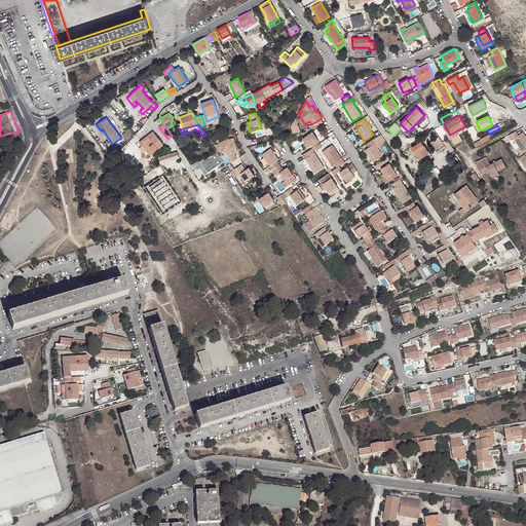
[(128,126),(120,133),(125,139),(133,133),(128,126)]
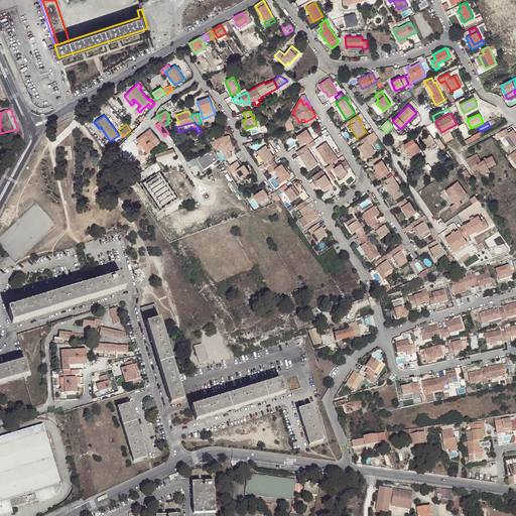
[(441,132),(442,134),(444,139),(453,134),(450,131),(448,128),(441,132)]
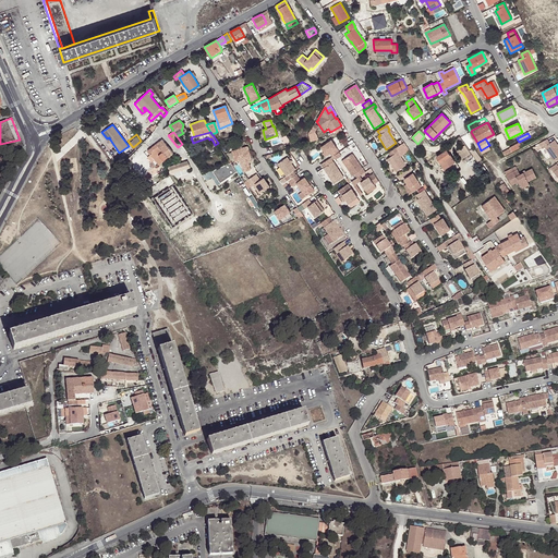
[(547,138),(540,144),(543,148),(545,147),(555,160),(557,157),(557,144),(555,140),(550,143),(547,138)]
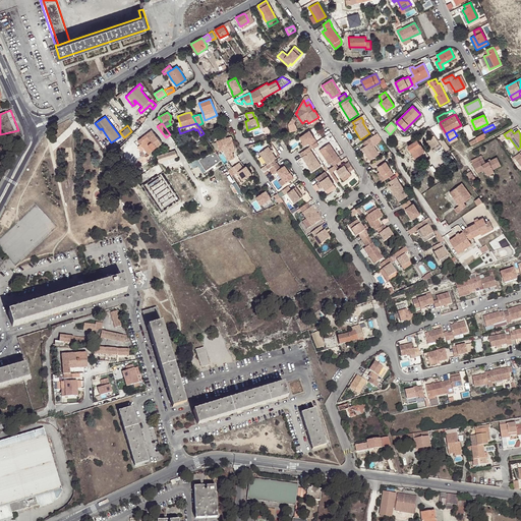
[(149,154),(156,147),(161,142),(152,130),(138,141),(149,154)]
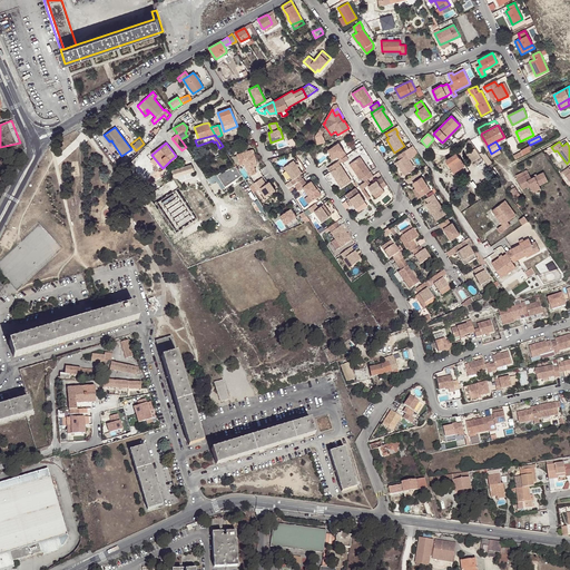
[(346,156),(338,144),(328,150),(332,156),(333,159),(337,156),(340,160),(341,159),(346,156)]
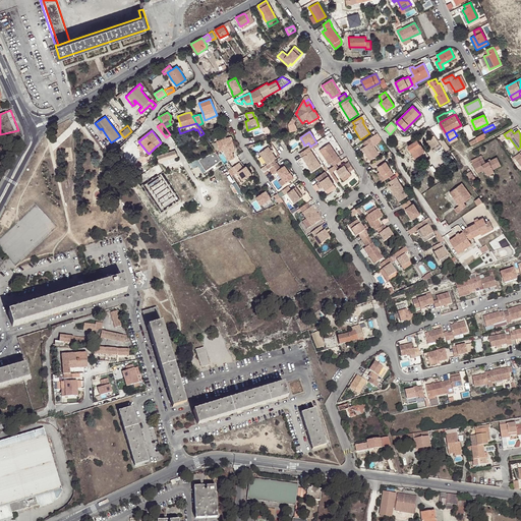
[(476,137),(477,137),(478,141),(487,136),(485,132),(476,137)]
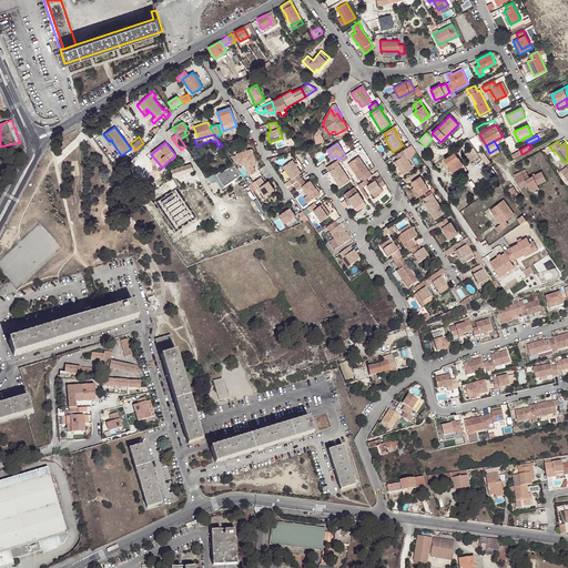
[(412,145),(404,151),(406,154),(404,155),(407,159),(416,153),(412,145)]
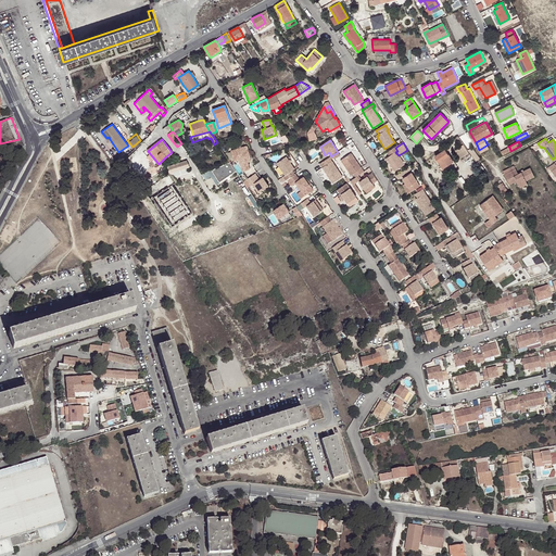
[(247,147),(231,151),(235,161),(239,160),(242,171),(249,168),(247,162),(251,161),(247,147)]
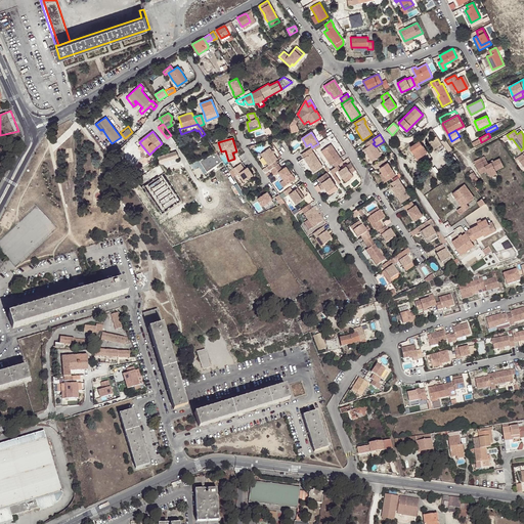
[(363,149),(372,162),(381,156),(376,146),(373,143),(375,142),(373,139),(364,143),(366,147),(363,149)]
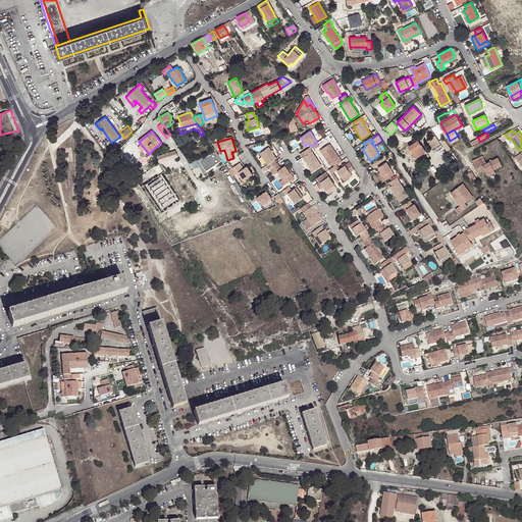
[(442,139),(439,142),(445,149),(447,152),(450,149),(442,139)]
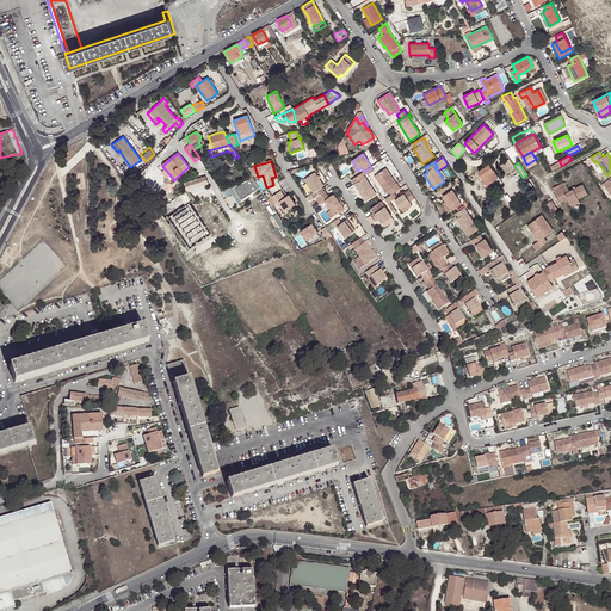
[(489,164),(488,165),(479,171),(487,184),(498,176),(491,166),(489,164)]
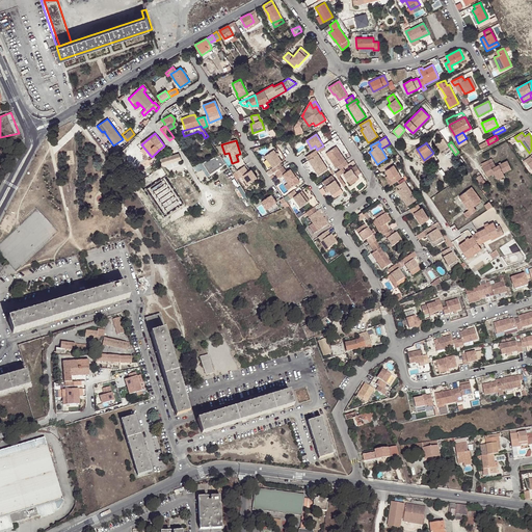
[(336,147),(326,153),(336,167),(338,166),(341,169),(342,168),(348,164),(336,147)]
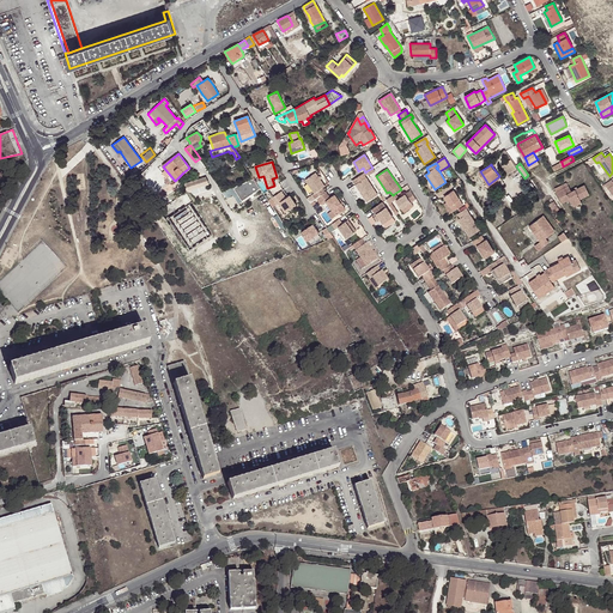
[(313,195),(315,200),(317,198),(325,193),(322,188),(325,187),(315,174),(305,181),(314,194),(313,195)]
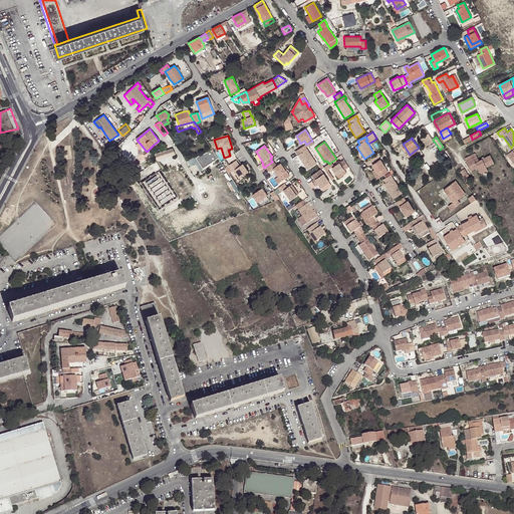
[(303,147),(295,152),(298,155),(305,166),(307,170),(316,164),(304,146),(303,147)]
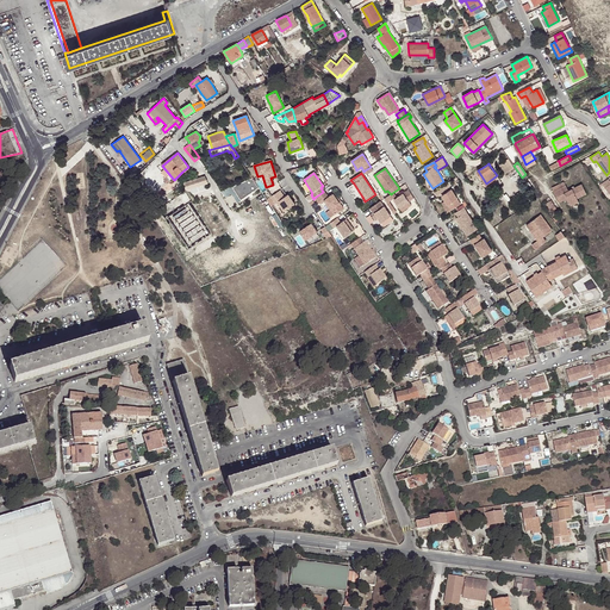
[(205,176),(185,182),(187,191),(209,184),(205,176)]
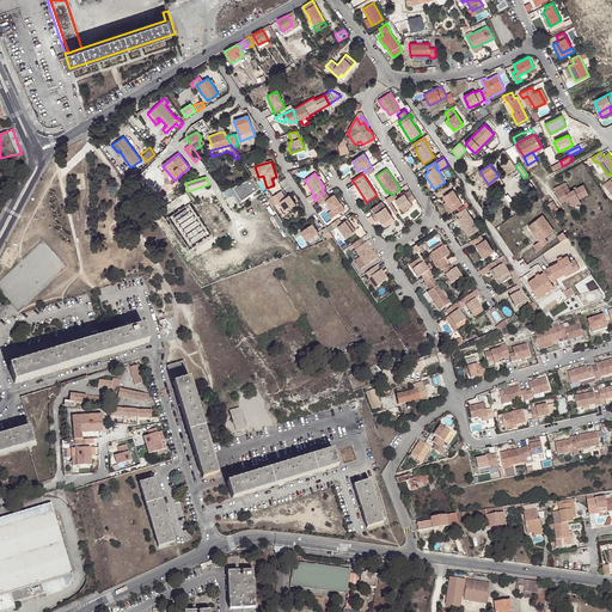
[(252,178),(233,187),(242,200),(259,188),(252,178)]
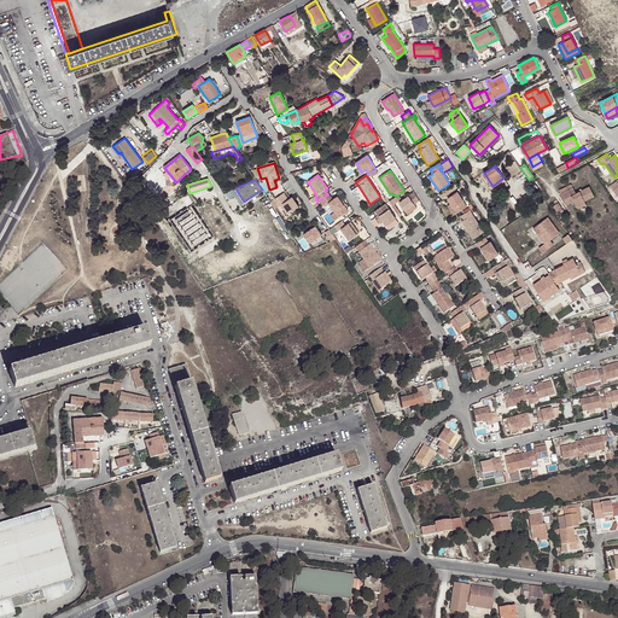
[(617,184),(616,181),(607,187),(608,191),(612,188),(617,197),(617,184)]
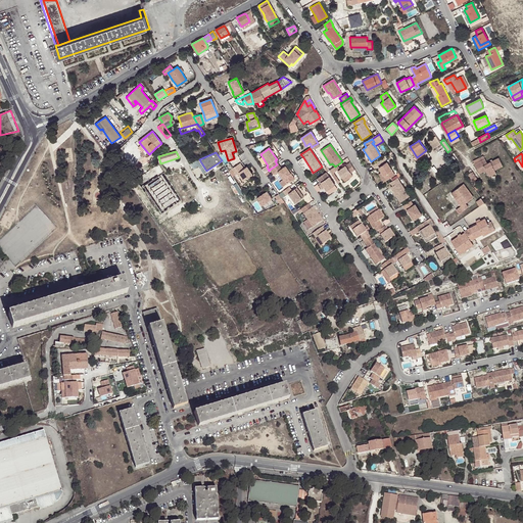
[(474,160),(475,163),(486,158),(484,155),(474,160)]
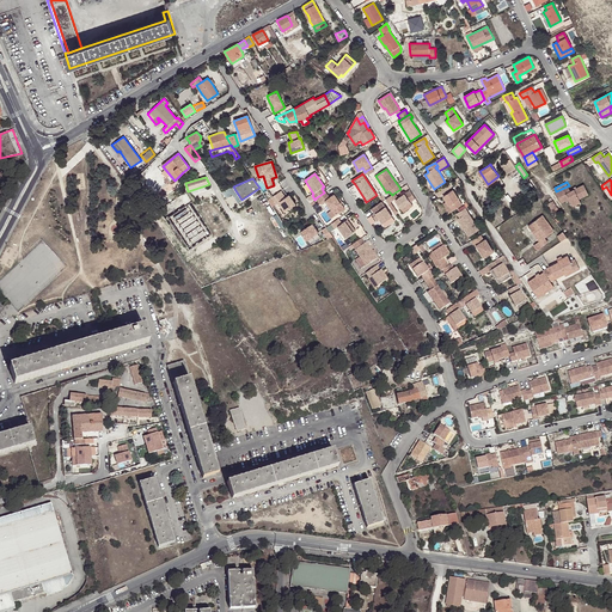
[(448,184),(435,194),(439,199),(452,189),(448,184)]
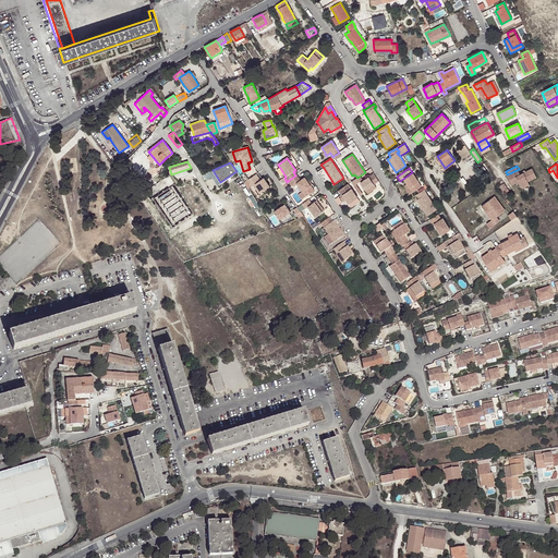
[(519,169),(507,174),(510,179),(517,176),(520,181),(522,185),(529,182),(529,181),(537,177),(533,168),(521,173),(519,169)]
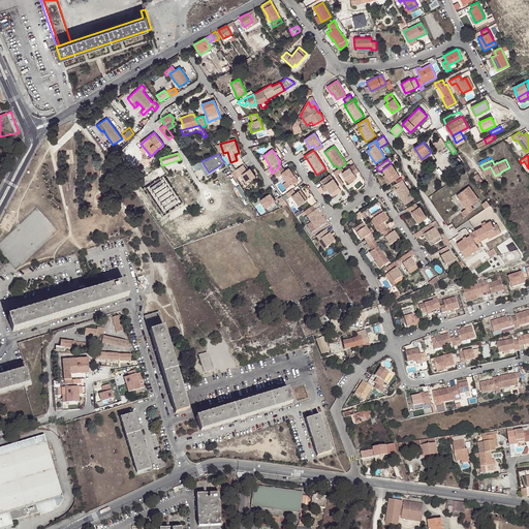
[(243,164),(236,169),(240,176),(241,175),(243,174),(249,181),(256,177),(251,168),(247,170),(243,164)]
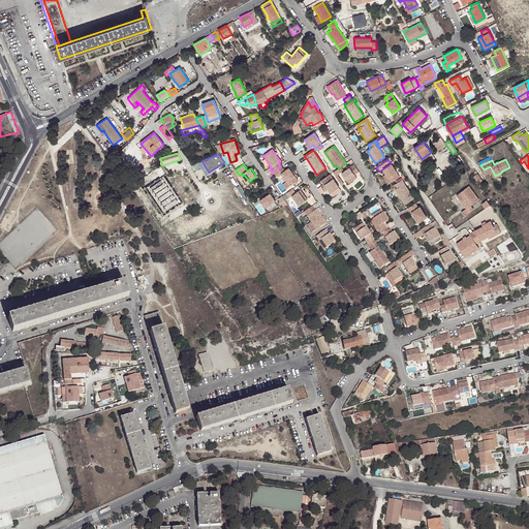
[(399,178),(392,164),(382,169),(385,175),(391,183),(399,178)]
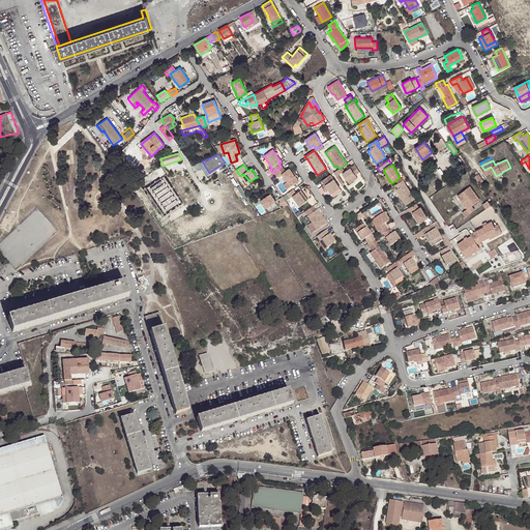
[(350,168),(355,175),(359,173),(354,166),(350,168)]
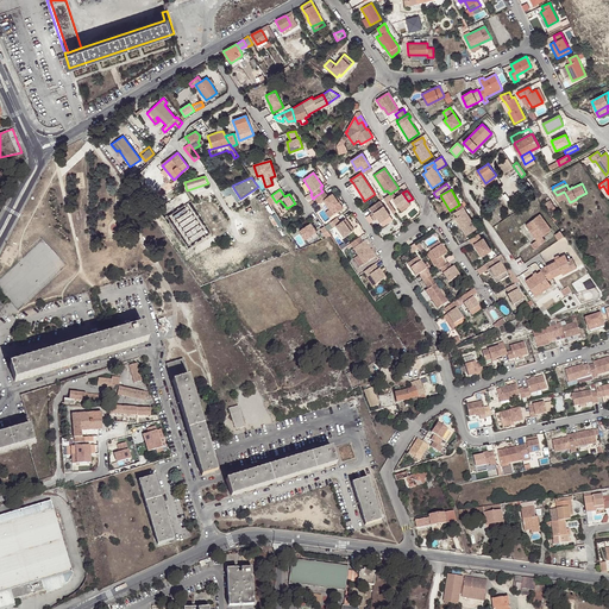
[(322,192),(315,196),(320,202),(324,200),(327,198),(324,192),(322,192)]
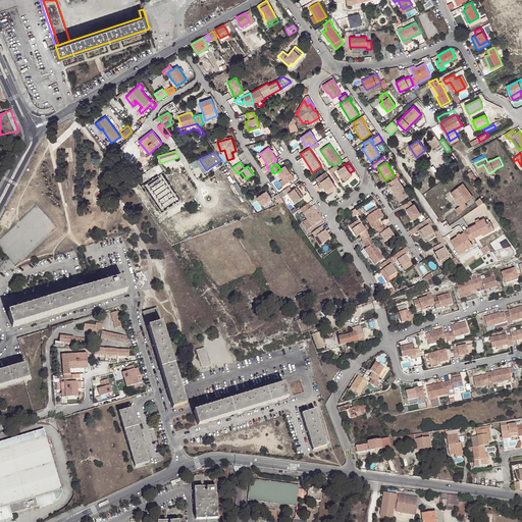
[(334,166),(328,170),(331,174),(332,172),(337,169),(335,165),(334,166)]
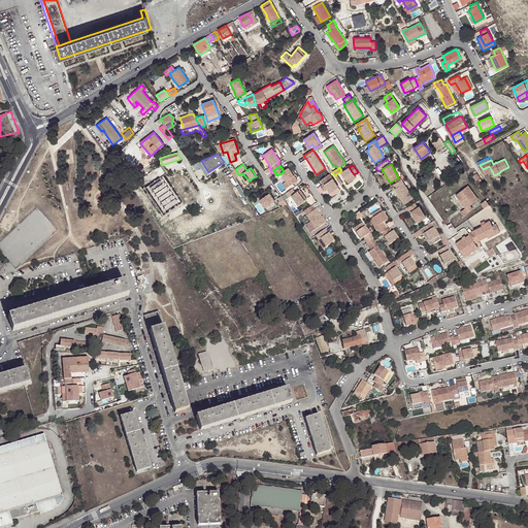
[(340,173),(345,180),(354,174),(349,167),(340,173)]
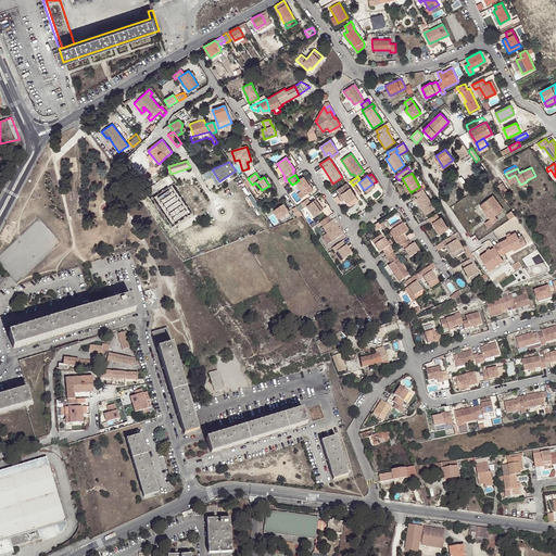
[(299,180),(295,182),(302,191),(305,196),(313,190),(310,186),(303,177),(299,180)]
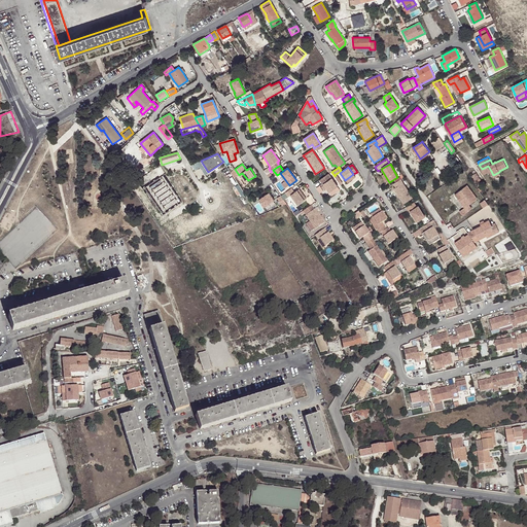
[(328,174),(319,180),(322,184),(323,184),(324,185),(321,187),(324,190),(326,189),(329,192),(331,197),(340,190),(338,187),(328,174)]
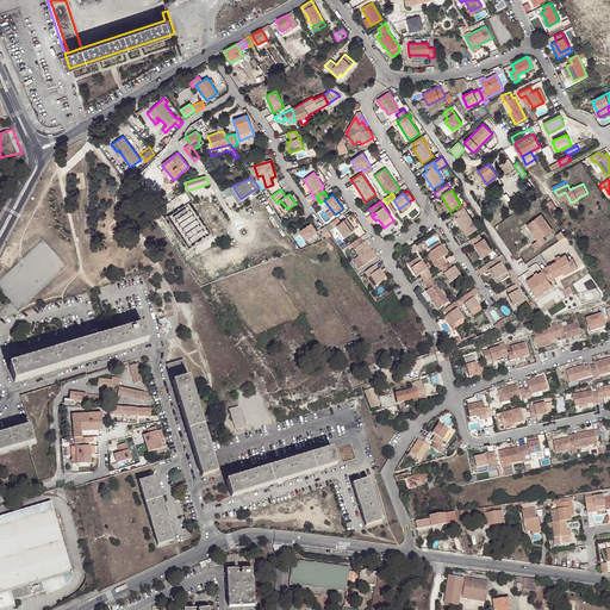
[(409,201),(399,209),(402,212),(411,205),(409,201)]
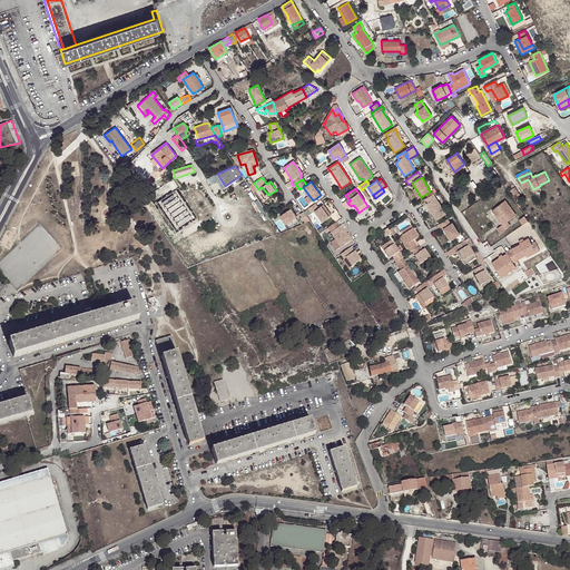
[(415,188),(412,190),(418,199),(421,197),(415,188)]
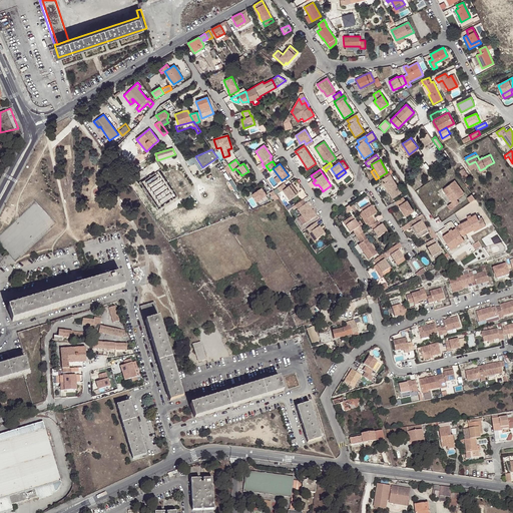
[(464,169),(457,173),(462,179),(468,176),(464,169)]
